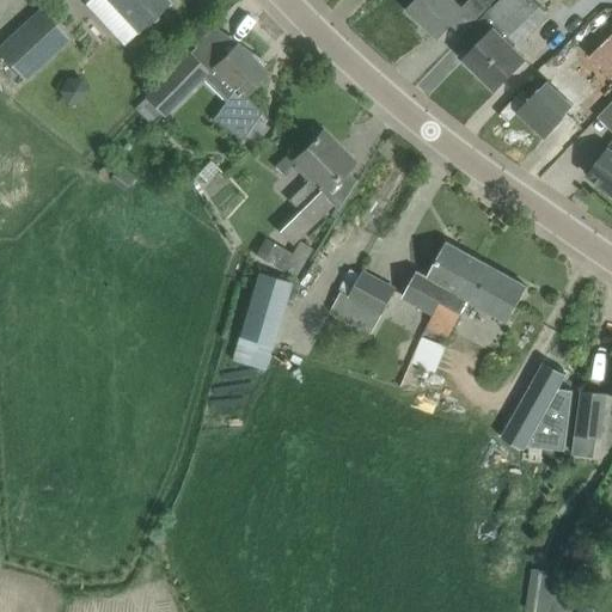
[(89,0),(85,5),(123,46),(138,32),(169,4),(166,0),(89,0)]
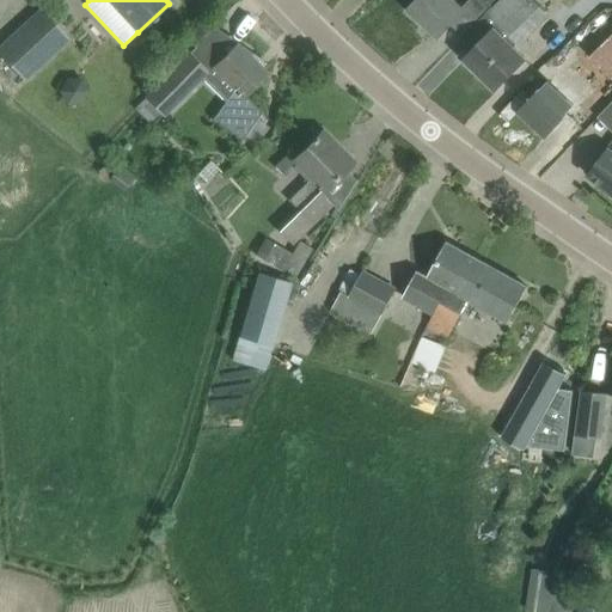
[(417,0),(409,10),(439,36),(450,25),(461,12),(448,0),(417,0)]
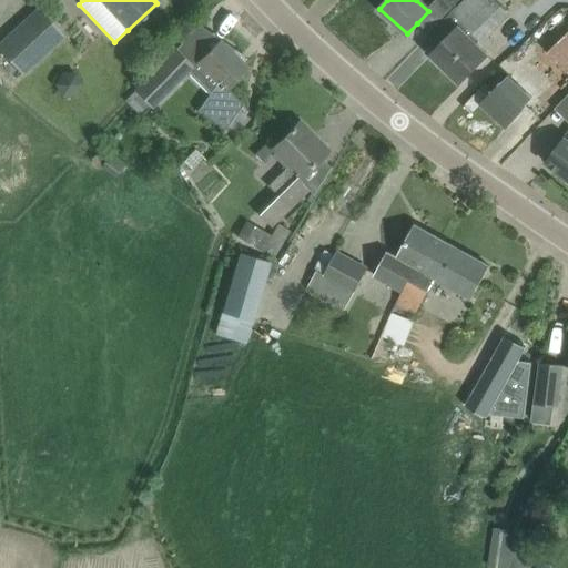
[(468,0),(459,10),(454,16),(478,39),(480,41),(507,13),(493,0),(468,0)]
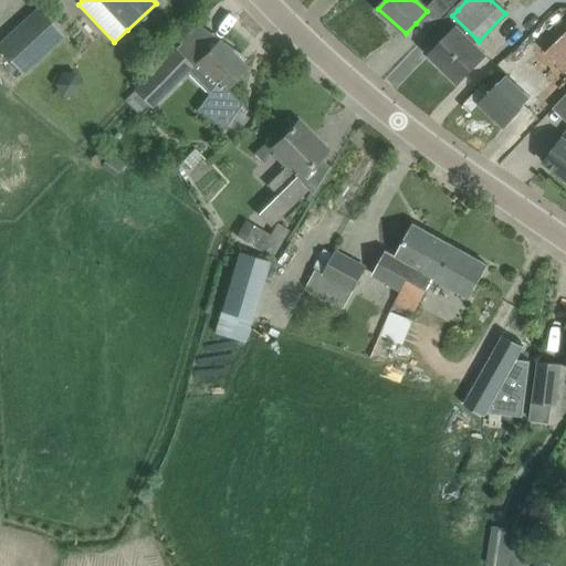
[(452,9),(428,34),(439,45),(429,55),(458,83),(485,54),(473,43),(477,39),(452,16),(458,10),(454,7),(452,9)]
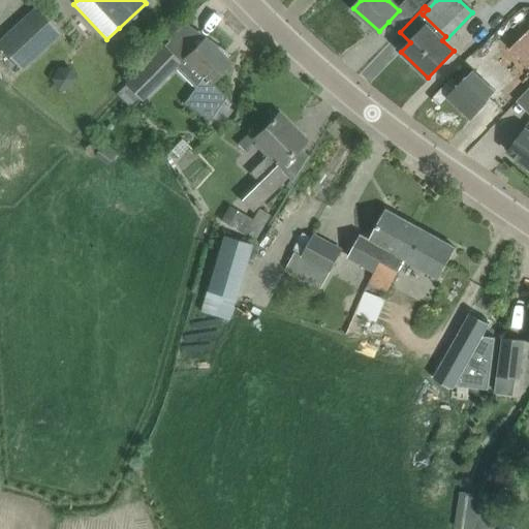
[(35,7),(0,38),(0,49),(21,71),(60,34),(35,7)]
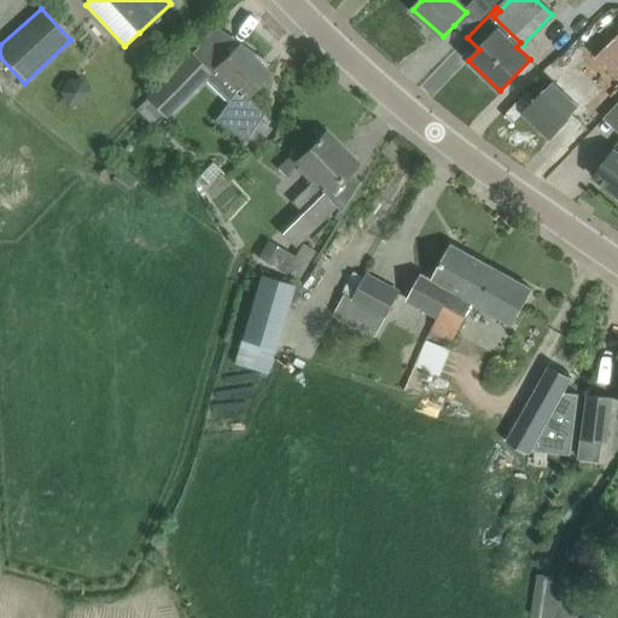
[(617,16),(598,36),(617,57),(617,16)]
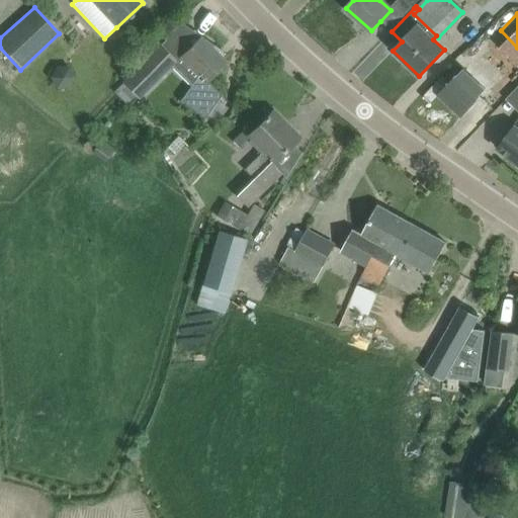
[(204,118),(208,111),(221,95),(206,81),(225,63),(211,50),(214,46),(192,30),(179,48),(177,51),(164,37),(163,38),(165,40),(151,55),(121,83),(136,97),(137,98),(174,61),(176,63),(181,58),(198,75),(180,102),(204,118)]
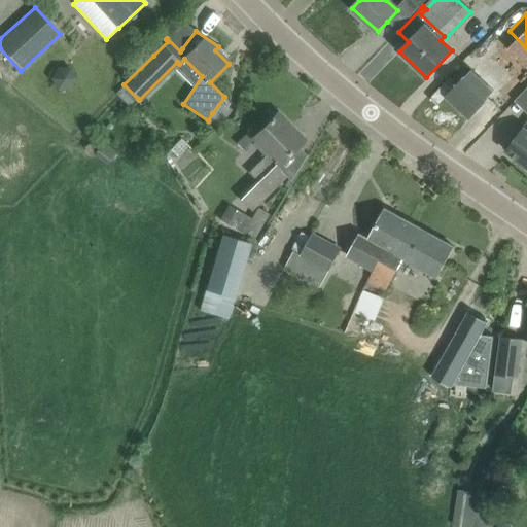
[(471,70),(447,96),(469,117),(494,92),(471,70)]
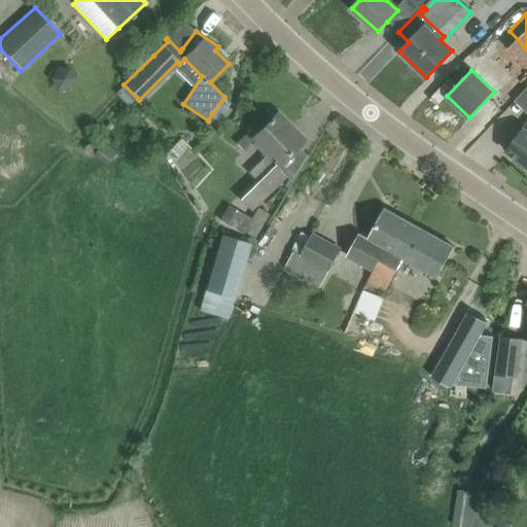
[(131,107),(138,99),(124,84),(115,93),(131,107)]
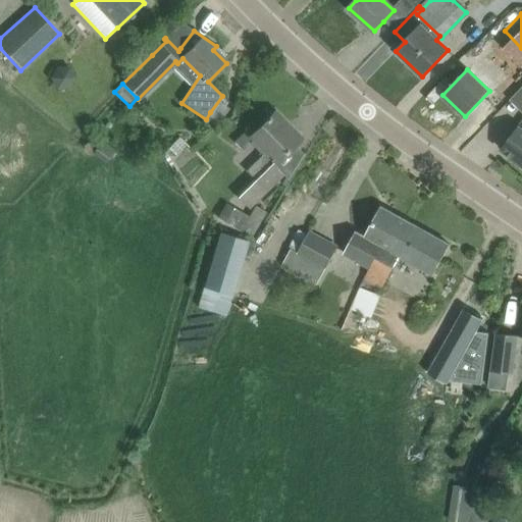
[(284,128),(288,126),(275,113),(270,118),(269,117),(265,120),(266,121),(252,136),(247,140),(250,143),(262,155),(246,170),(255,180),(238,198),(248,208),(268,189),(282,173),(273,164),(276,161),(276,162),(297,142),(284,128)]
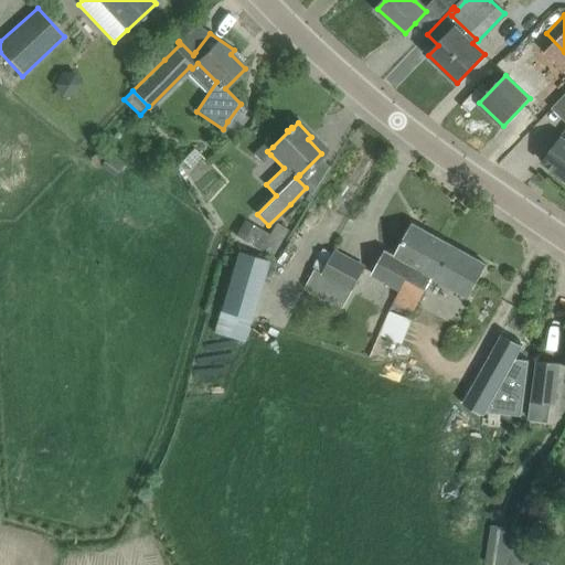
[(564,134),(562,139),(556,145),(543,162),(564,179),(564,134)]
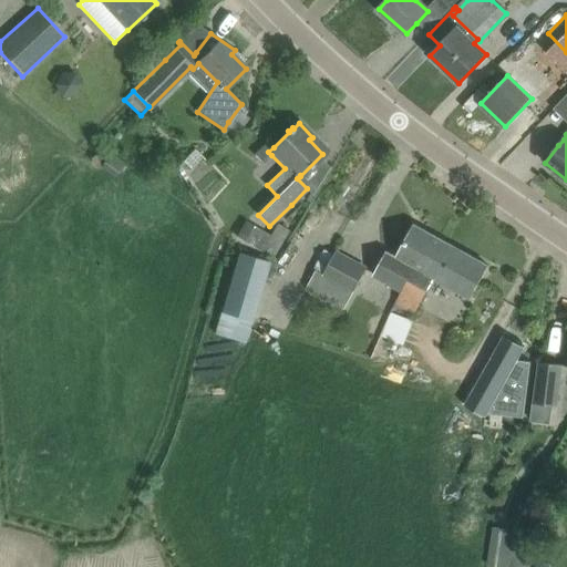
[(274,258),(289,230),(291,223),(285,219),(281,226),(278,224),(270,236),(245,220),(236,237),(274,258)]
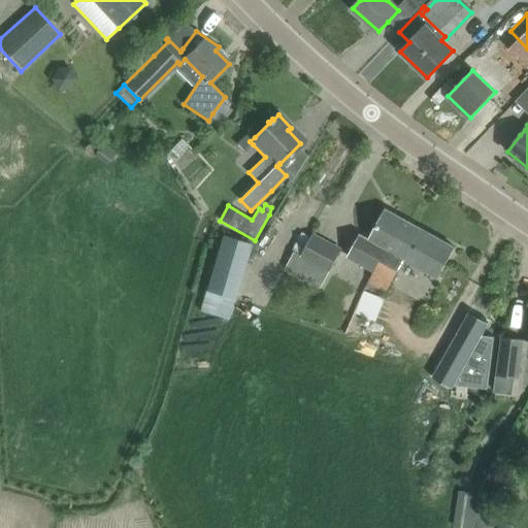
[(455,248),(421,229),(386,209),(369,239),(361,234),(351,253),(349,256),(374,270),(367,284),(385,294),(404,260),(437,278),(444,266),(455,248)]
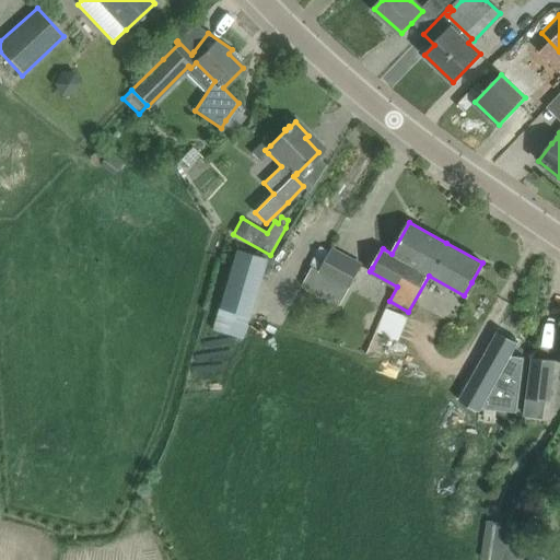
[(248,317),(266,258),(235,249),(218,308),(248,317)]
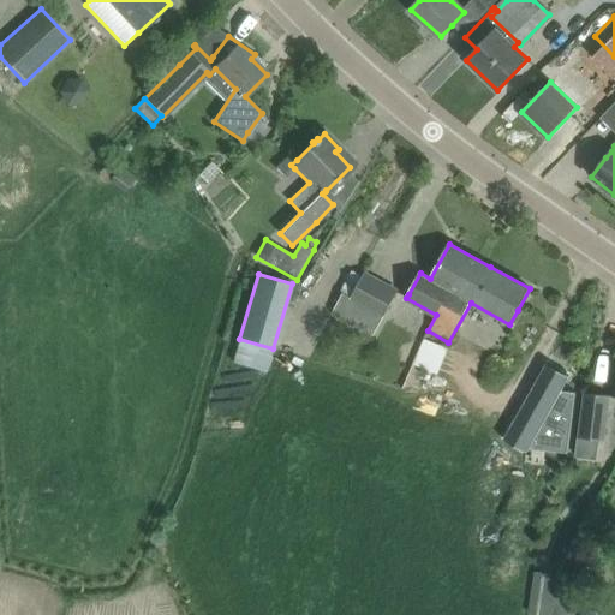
[(382,316),(396,292),(365,274),(351,299),(382,316)]
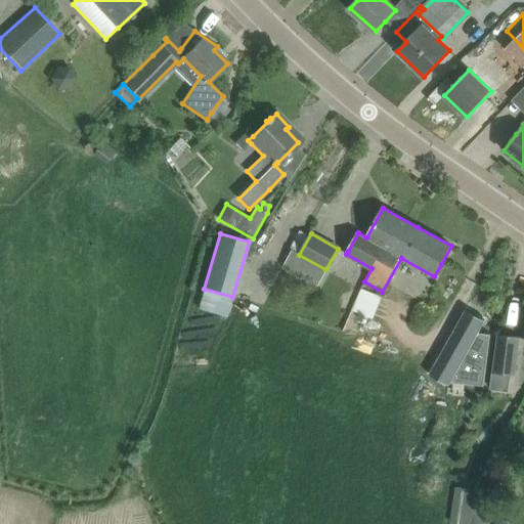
[(466,310),(430,375),(449,386),(451,382),(485,386),(491,334),(479,333),(485,321),(466,310)]
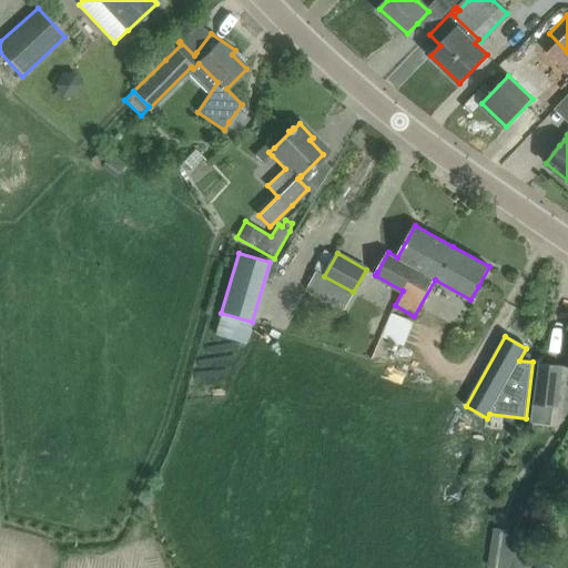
[(557,407),(563,366),(540,364),(535,405),(537,405),(551,406),(557,407)]
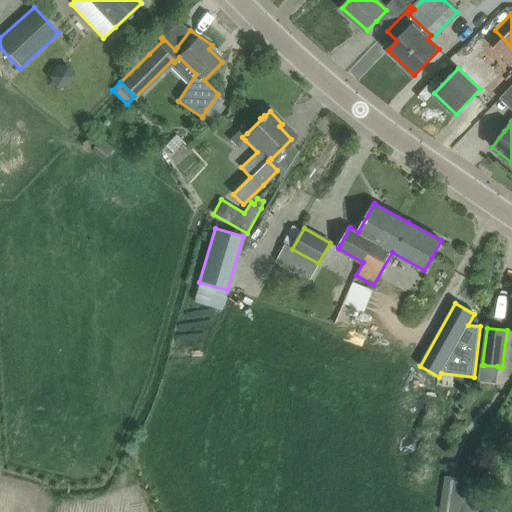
[(460,511),(464,485),(465,485),(465,480),(445,477),(439,511),(460,511)]
